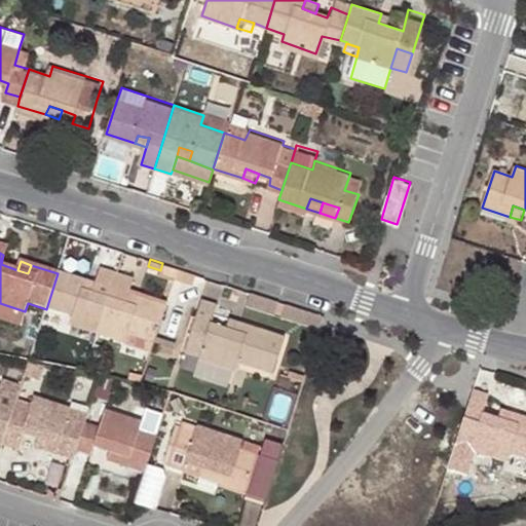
[(178,268),(162,263),(160,270),(159,273),(170,277),(175,278),(178,268)]
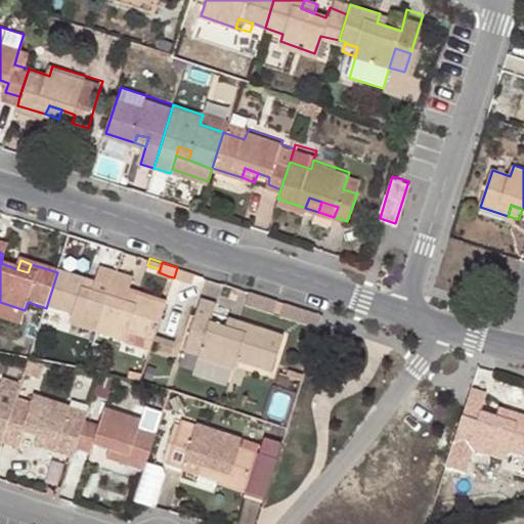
[(70,324),(96,333),(117,270),(101,265),(94,285),(93,292),(82,289),(84,280),(57,272),(46,308),(72,315),(70,324)]
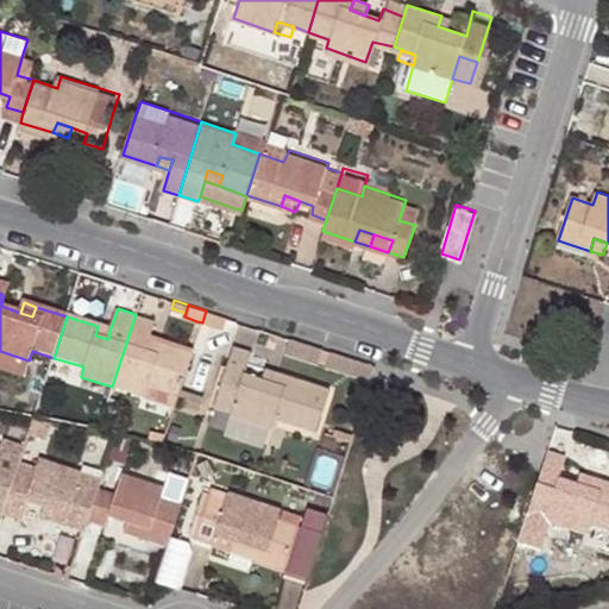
[(136,314),(112,387),(144,397),(148,388),(179,399),(180,394),(190,363),(192,356),(161,346),(157,356),(144,351),(148,343),(154,320),(136,314)]
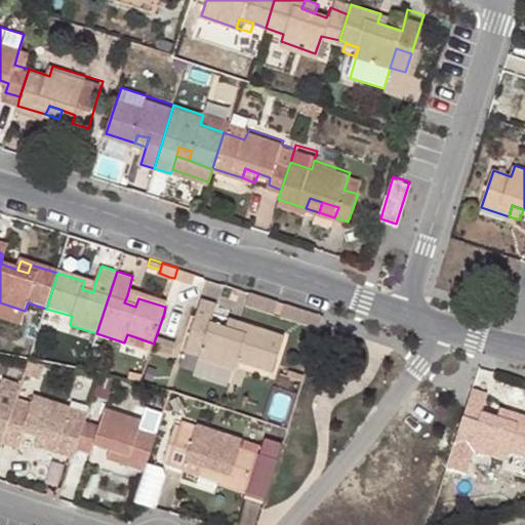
[(169,277),(165,292),(170,293),(174,279),(174,278),(169,277)]
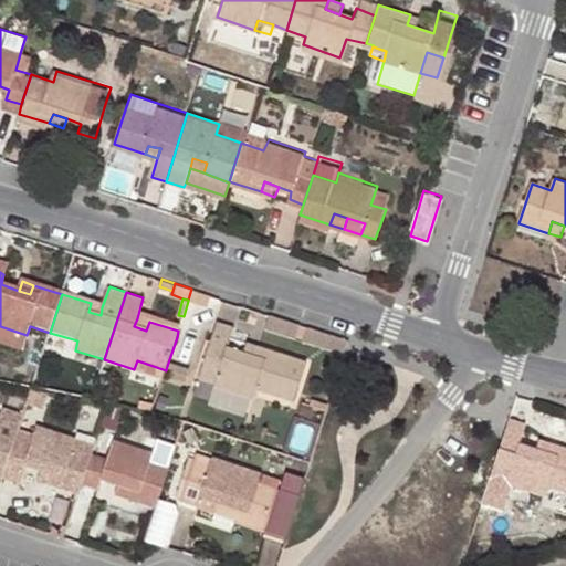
[(102,307),(91,303),(88,312),(101,315),(102,307)]
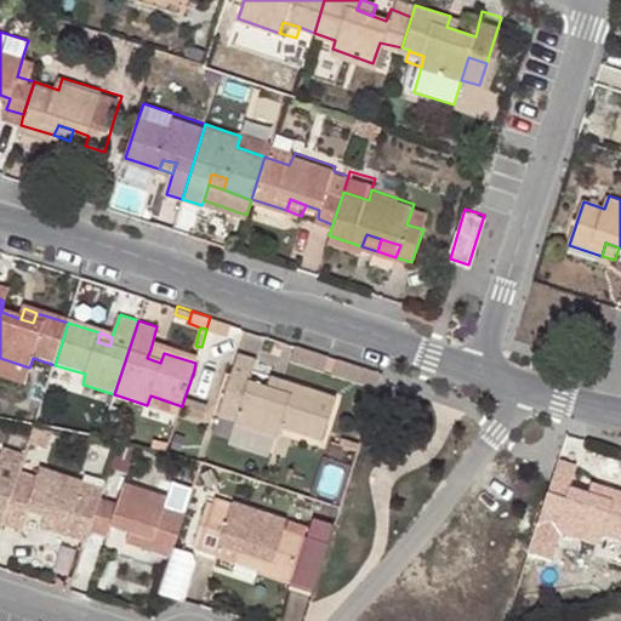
[(164,353),(151,349),(147,358),(160,363),(164,353)]
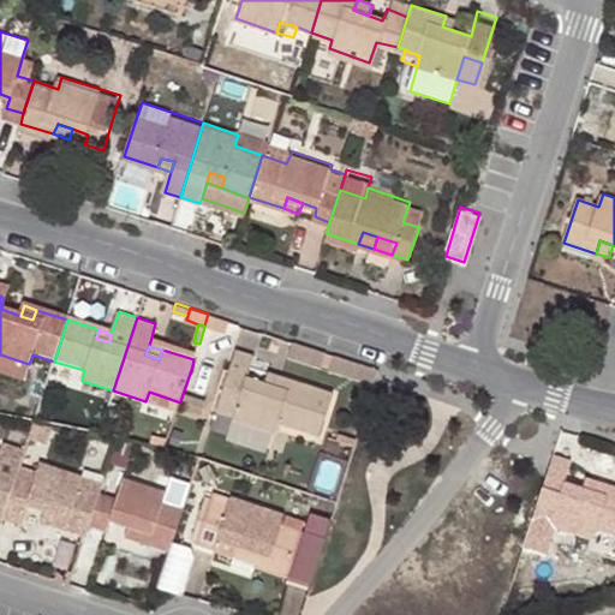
[(276,390),(255,383),(245,381),(249,370),(246,370),(252,357),(234,351),(216,410),(234,415),(231,425),(272,437),(276,427),(315,440),(329,395),(280,380),(276,390)]
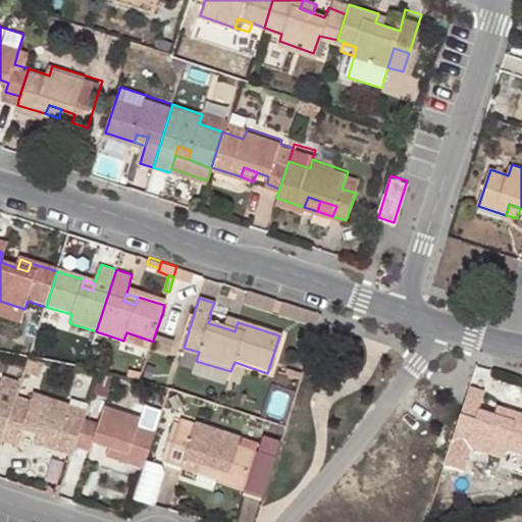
[(0,301),(0,314),(21,321),(24,309),(0,301)]
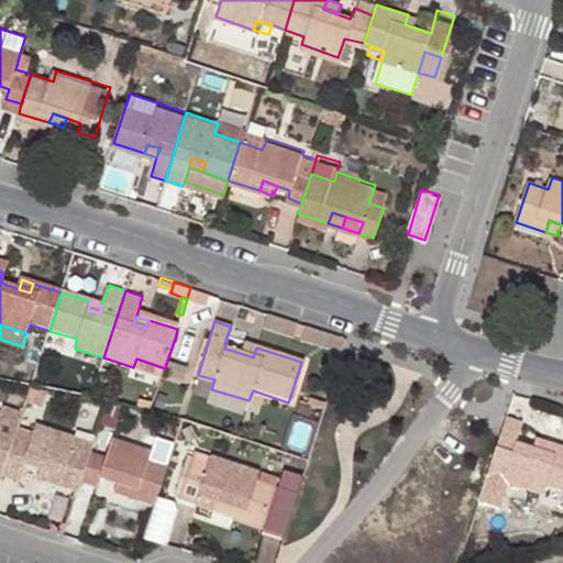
[(176,335),(166,364),(187,372),(196,342),(176,335)]
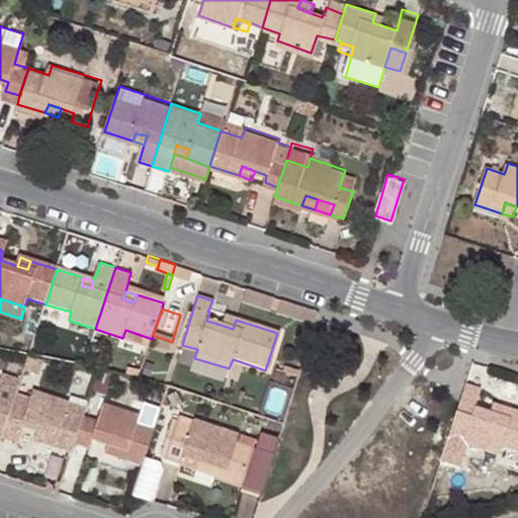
[(219,314),(214,323),(233,329),(236,320),(219,314)]
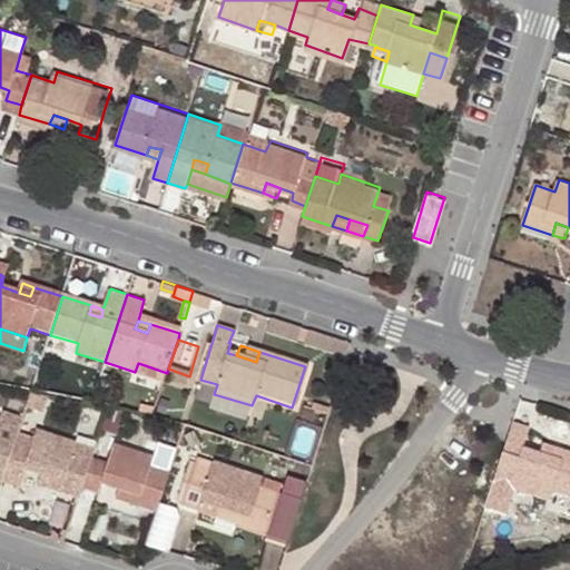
[(33,389),(28,405),(45,411),(48,393),(33,389)]
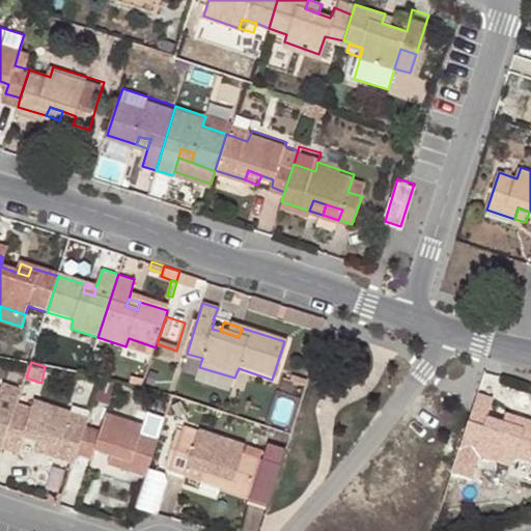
[(103,375),(95,398),(109,402),(117,379),(103,375)]
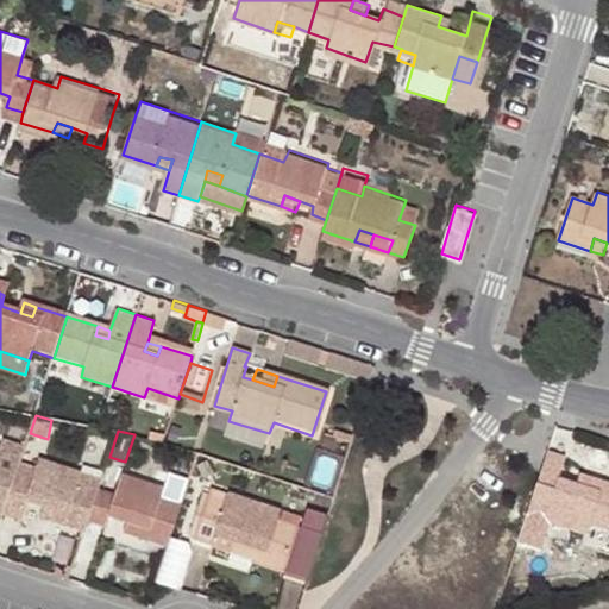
[(535,450),(515,514),(514,519),(533,525),(576,538),(579,526),(608,535),(608,491),(582,483),(578,494),(565,489),(546,483),(556,456),(535,450)]
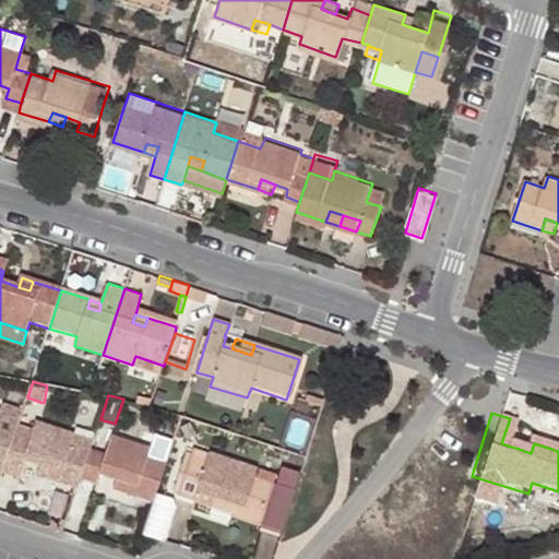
[(0,420),(0,430),(14,437),(18,427),(0,420)]
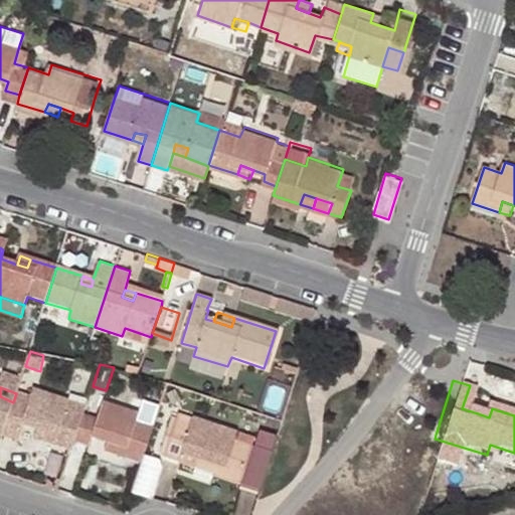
[(33,393),(18,388),(16,393),(13,402),(5,428),(20,434),(23,425),(34,428),(48,434),(45,442),(71,451),(74,443),(83,415),(87,404),(68,399),(34,389),(33,393)]
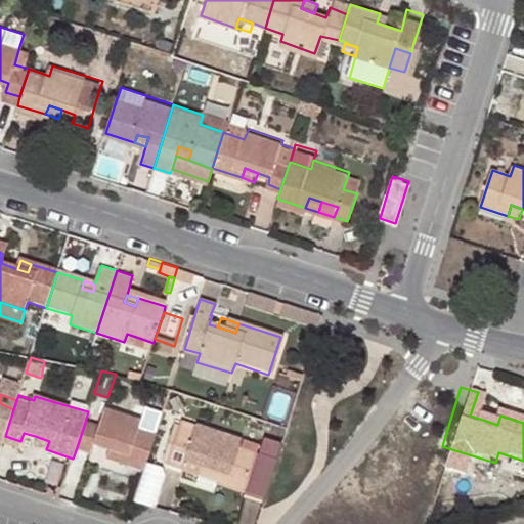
[(5,436),(13,409),(0,403),(0,443),(2,444),(5,436)]
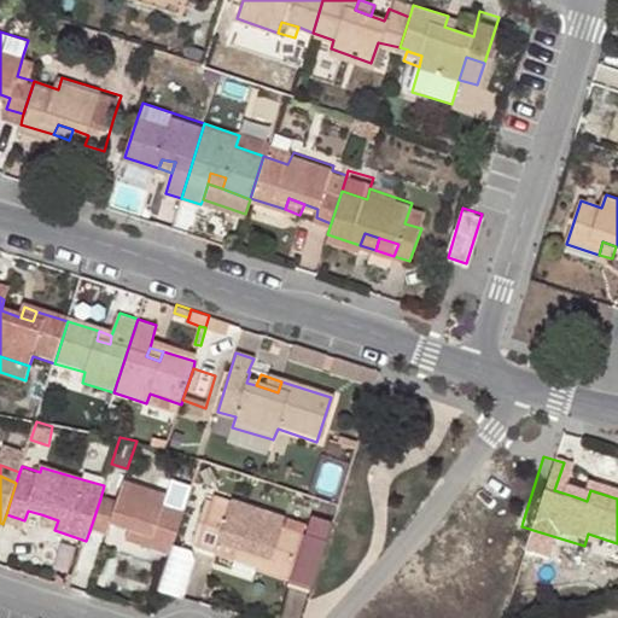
[(175,543),(185,513),(164,506),(168,496),(124,483),(117,503),(100,499),(89,531),(106,537),(110,526),(129,534),(143,538),(139,548),(170,557),(175,543)]
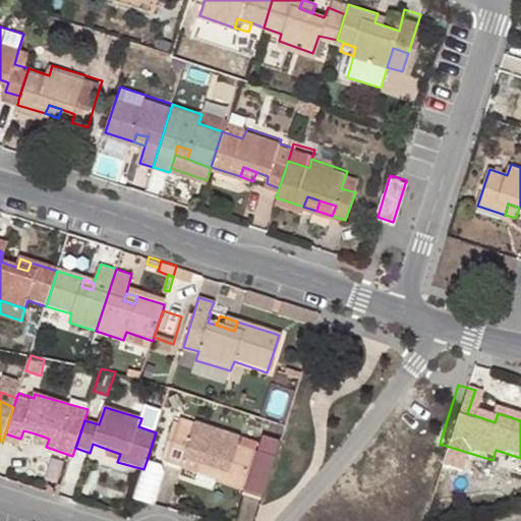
[(486,409),(483,418),(495,422),(498,413),(486,409)]
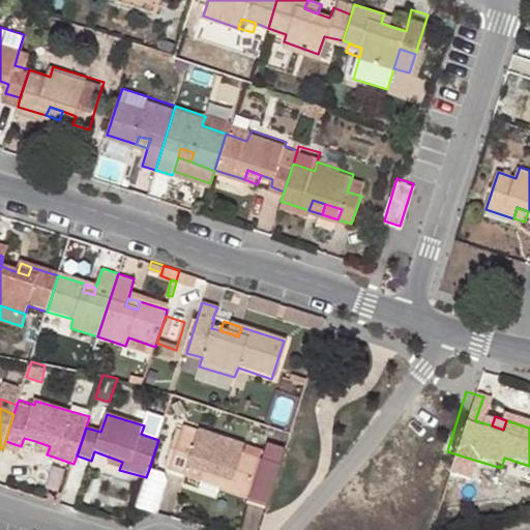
[(185,422),(179,441),(195,445),(200,428),(185,422)]
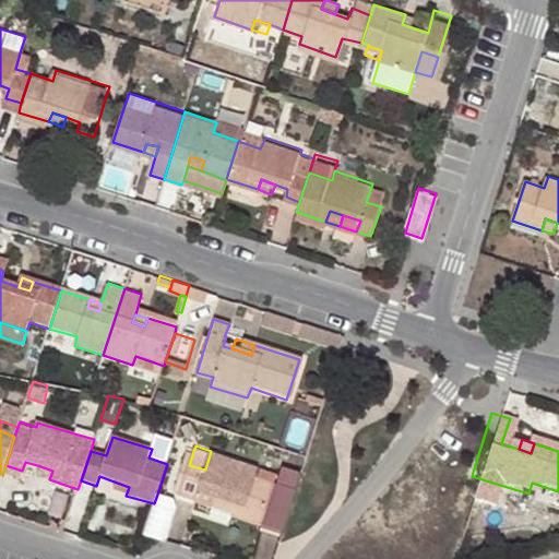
[(205,470),(189,465),(180,494),(195,499),(199,489),(236,501),(234,511),(261,520),(273,483),(256,476),(258,466),(211,451),(205,470)]
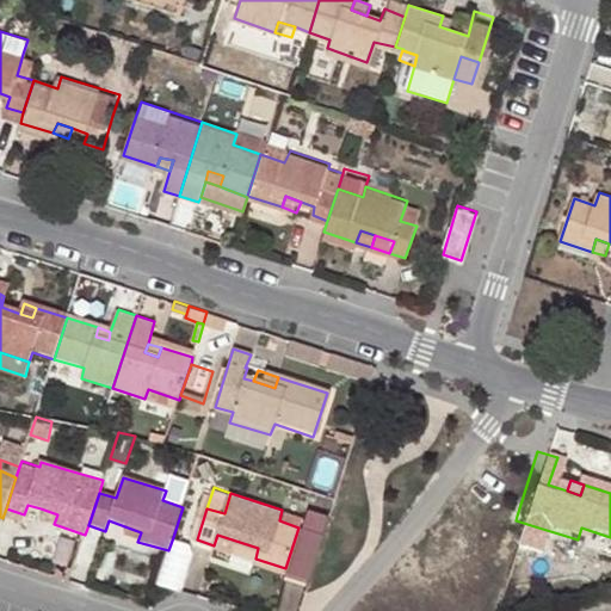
[(298,528),(285,568),(308,576),(315,555),(328,514),(308,507),(303,526),(298,525),(298,528)]
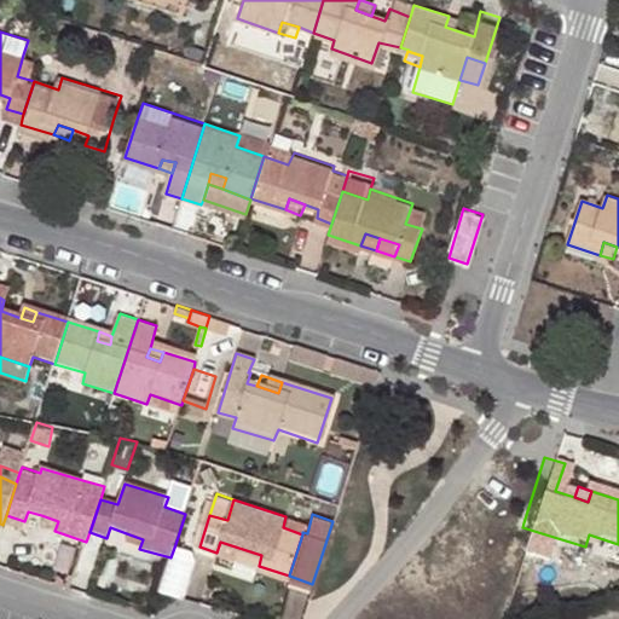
[(58,521),(41,515),(38,525),(55,531),(58,521)]
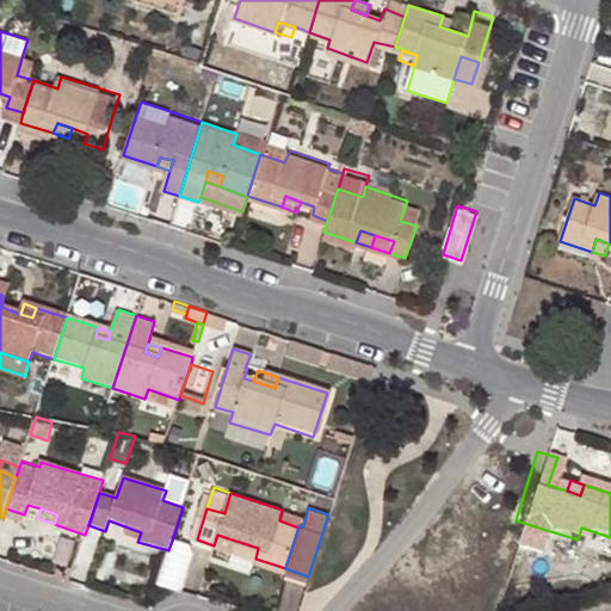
[(302,517),(282,510),(279,520),(298,528),(298,525),(302,517)]
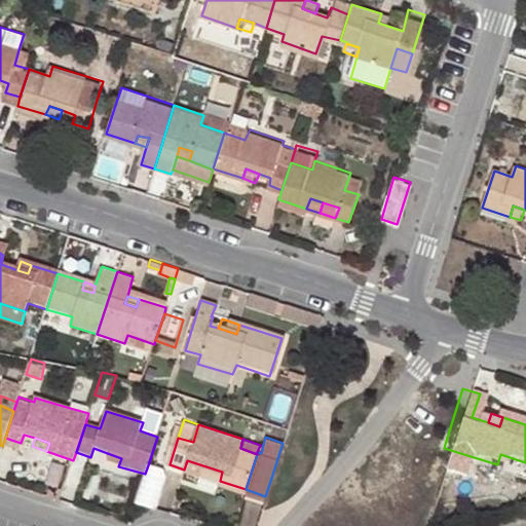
[(121,458),(110,454),(107,462),(118,466),(121,458)]
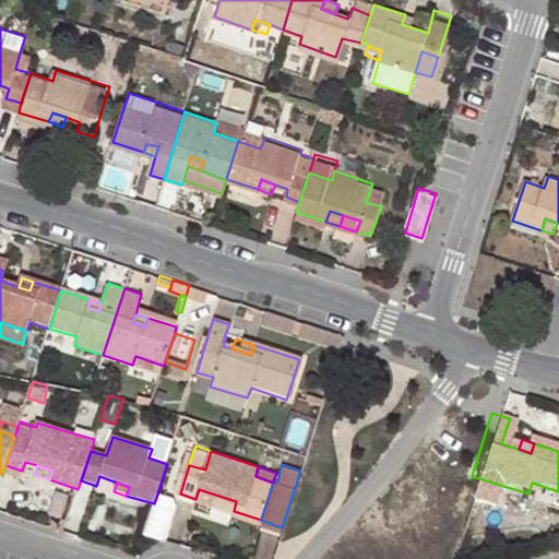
[(552,515),(558,491),(532,483),(528,494),(527,495),(524,506),(552,515)]
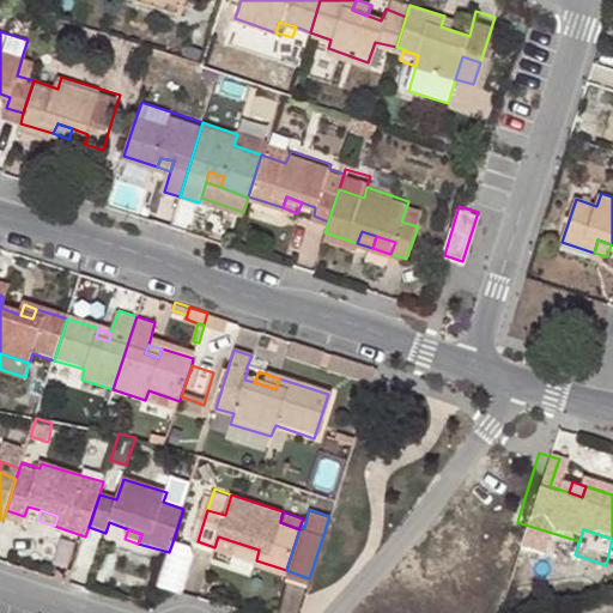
[(218,536),(214,547),(256,560),(259,550),(218,536)]
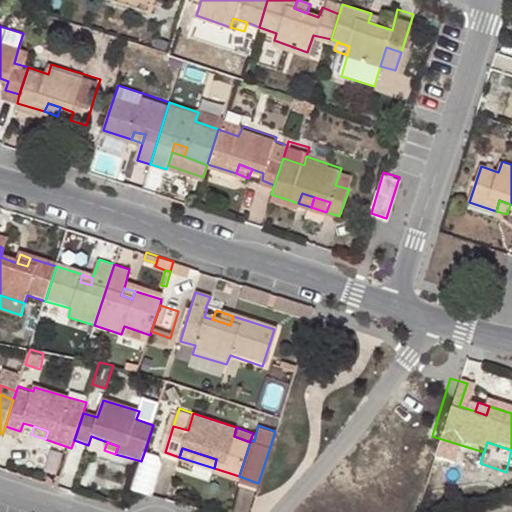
[(159,455),(145,450),(141,461),(135,482),(154,488),(162,462),(159,455)]
